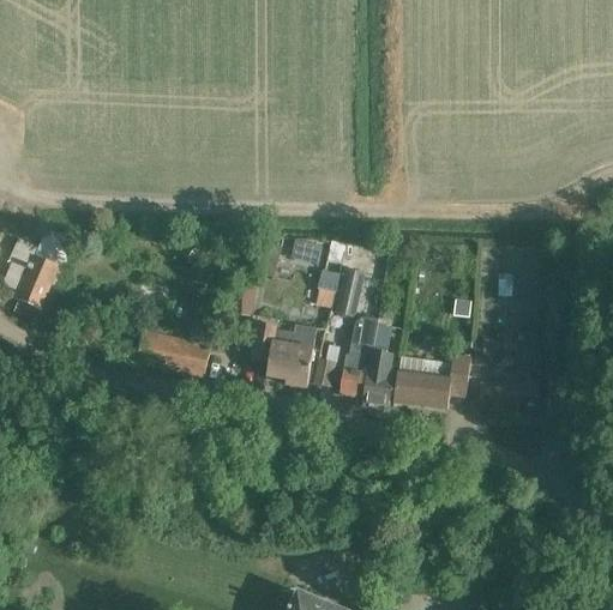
[(18,300),(13,309),(35,319),(59,265),(55,264),(56,259),(53,231),(44,231),(35,255),(36,255),(26,278),(23,276),(14,297),(18,300)]
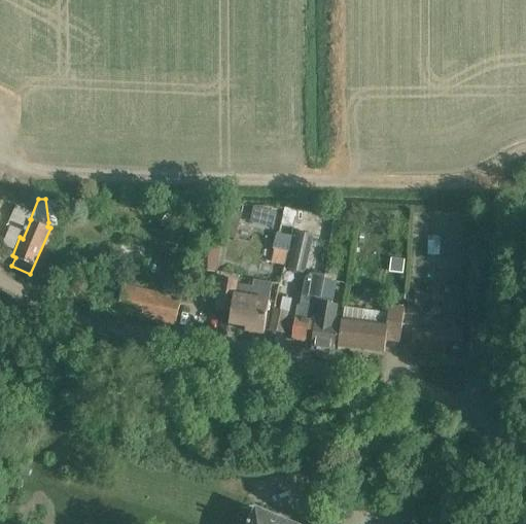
[(31,211),(14,204),(5,222),(9,224),(2,243),(12,248),(21,230),(23,231),(31,211)]
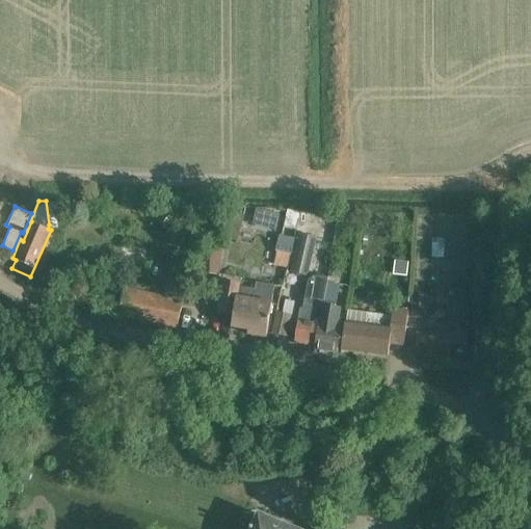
[(243,213),(231,211),(226,235),(237,238),(243,213)]
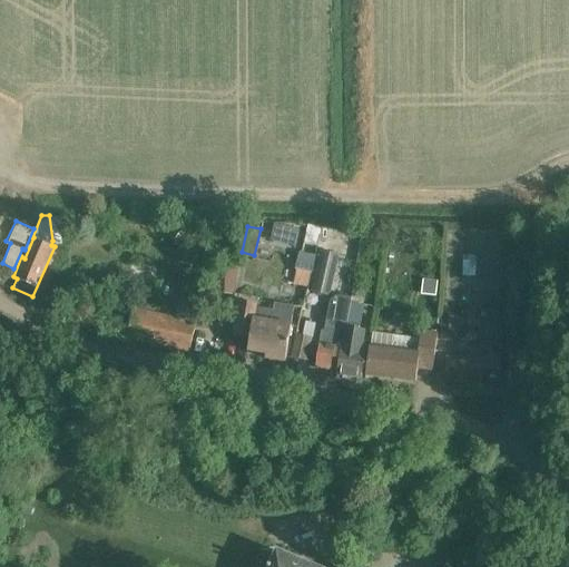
[(365,271),(369,248),(359,247),(355,270),(365,271)]
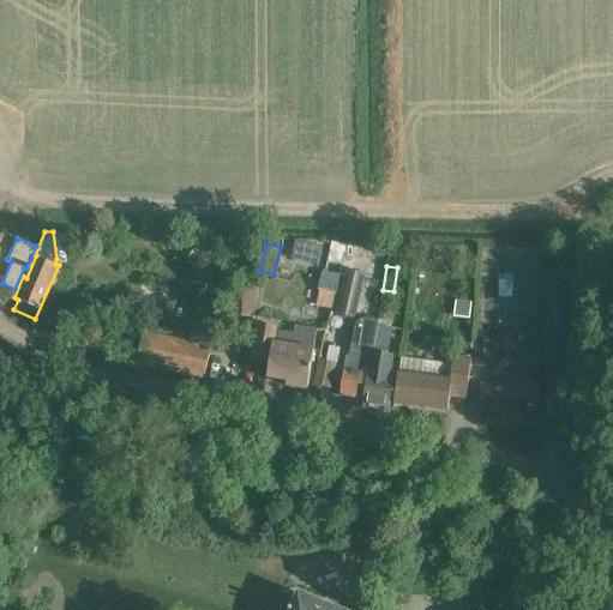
[(322,269),(317,287),(335,290),(338,272),(322,269)]
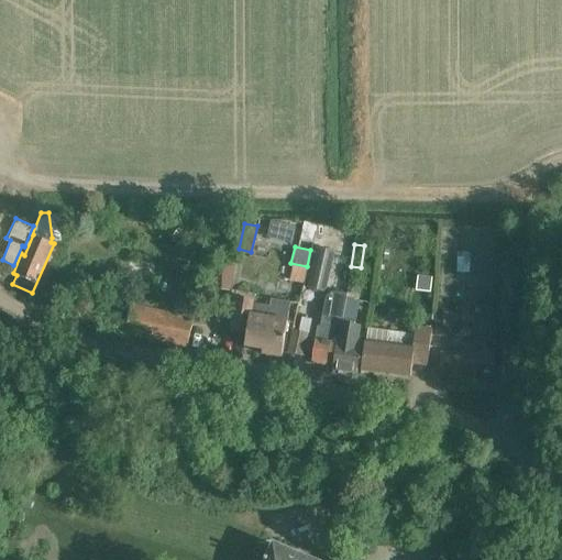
[(307,286),(324,291),(333,251),(317,246),(307,286)]
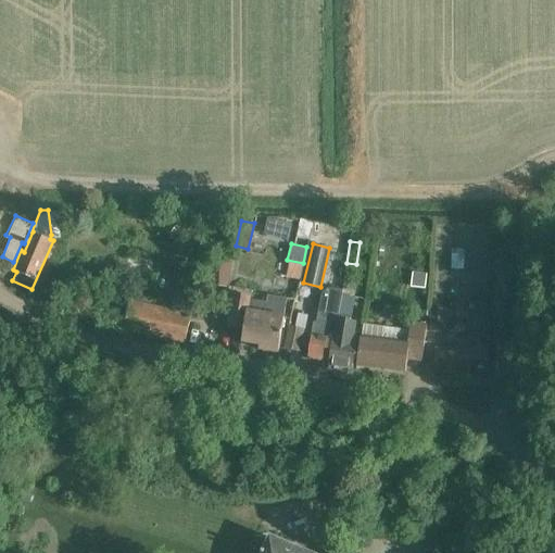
[(411,281),(424,283),(425,271),(412,269),(411,281)]
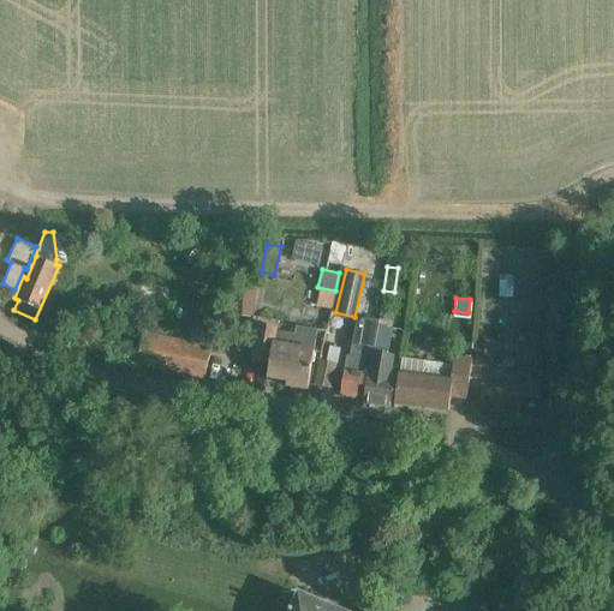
[(377,324),(377,319),(363,317),(353,325),(349,355),(347,355),(345,370),(344,370),(340,393),(363,396),(377,324)]
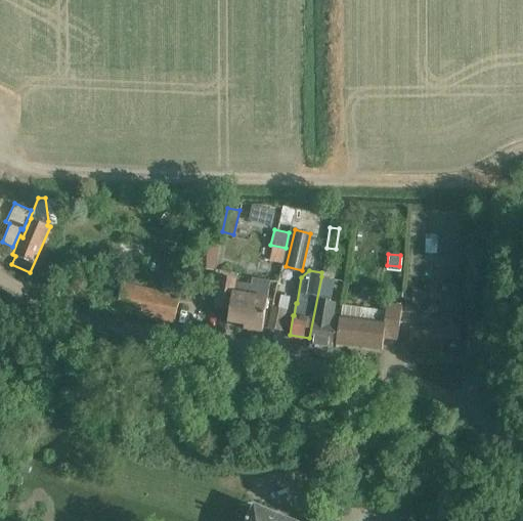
[(234,278),(218,275),(213,307),(228,309),(227,317),(230,322),(244,324),(247,330),(261,332),(269,279),(251,276),(250,284),(234,281),(234,278)]
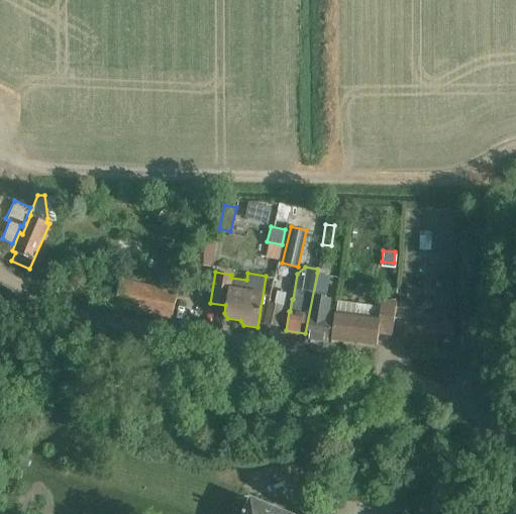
[(327,317),(328,306),(322,305),(325,294),(324,294),(328,274),(317,273),(305,333),(304,338),(326,341),(330,317),(327,317)]
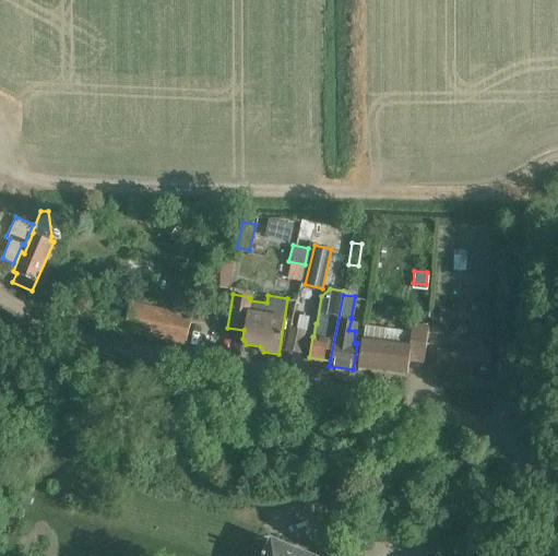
[(129,303),(123,329),(185,343),(191,317),(129,303)]
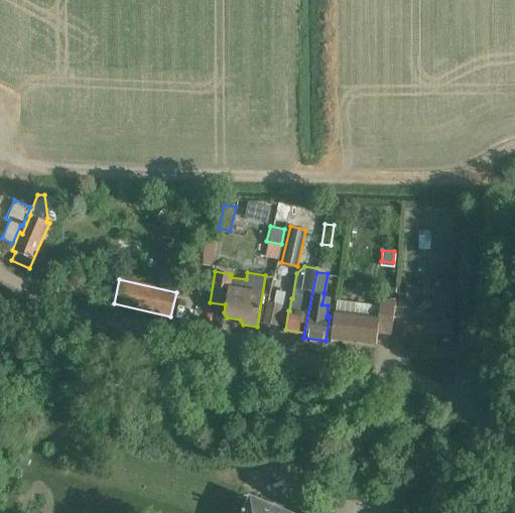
[(410,305),(411,285),(399,285),(398,305),(410,305)]
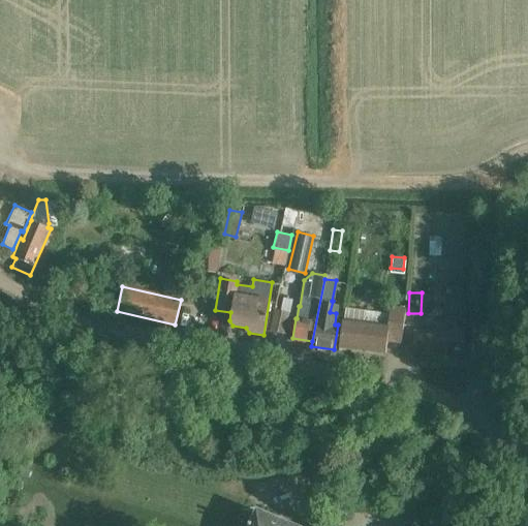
[(413,357),(464,354),(464,329),(463,329),(463,292),(444,292),(444,319),(454,319),(455,329),(413,331),(413,357)]
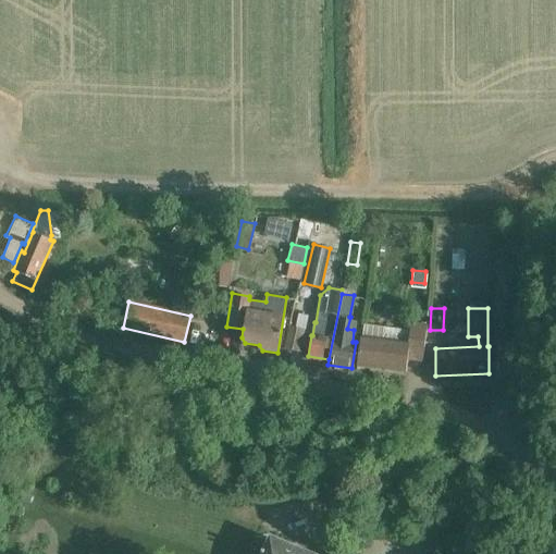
[(298,311),(295,324),(305,327),(307,314),(298,311)]
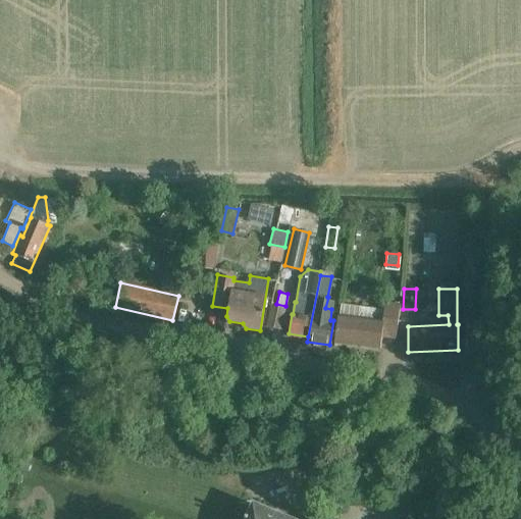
[(341,303),(335,341),(380,347),(382,334),(395,336),(396,328),(400,303),(385,301),(383,309),(381,325),(368,323),(358,321),(360,306),(341,303)]
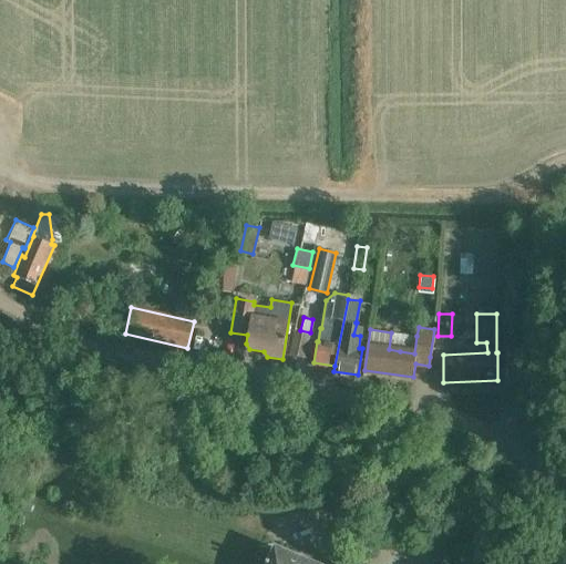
[(304,357),(309,335),(294,331),(288,354),(304,357)]
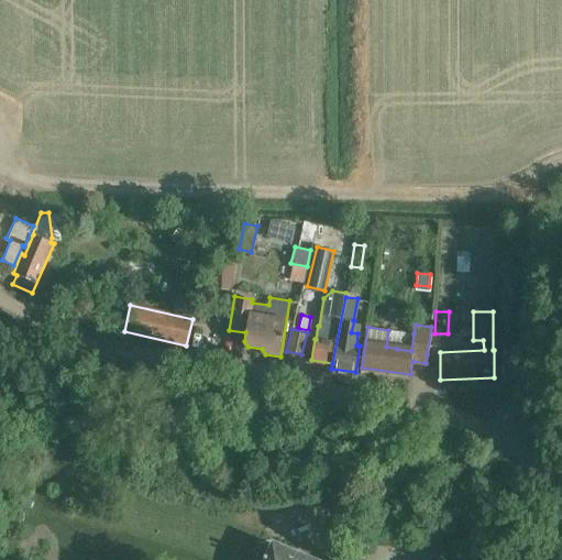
[(22,497),(20,504),(29,507),(31,501),(22,497)]
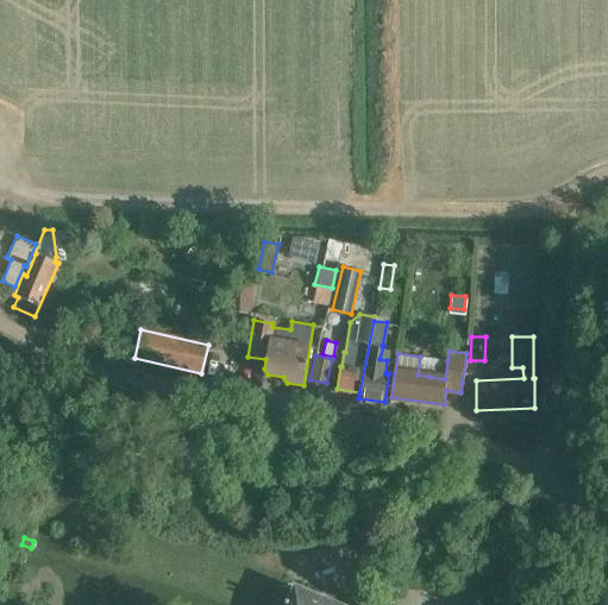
[(338,604),(295,587),(287,604),(338,604)]
